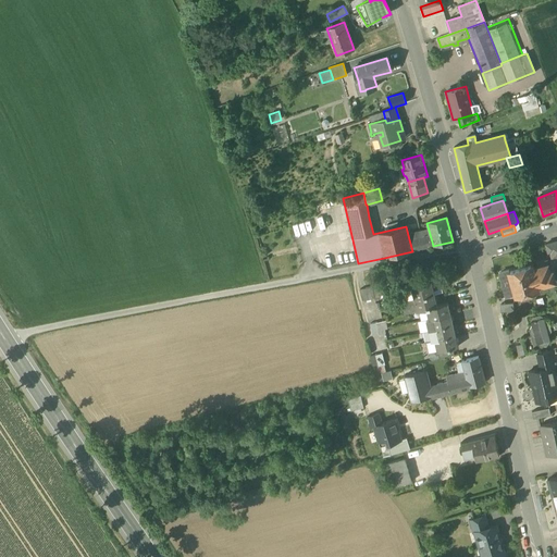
[(410,239),(409,239),(412,251),(433,246),(430,234),(417,237),(410,239)]
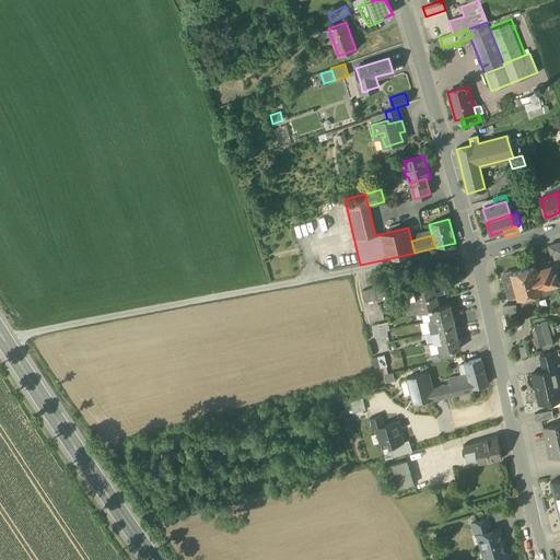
[(553,255),(555,260),(559,258),(559,242),(548,246),(551,256),(553,255)]
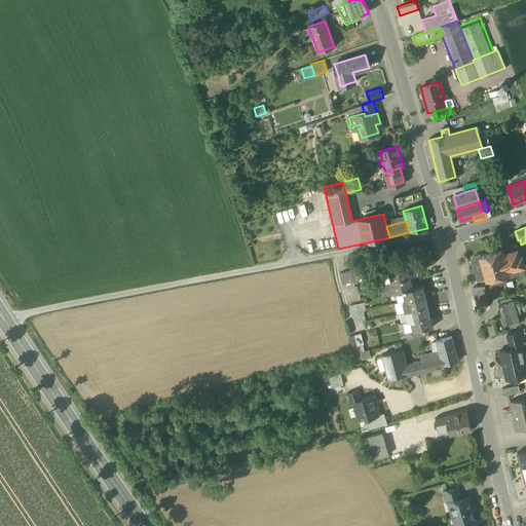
[(494,275),(496,283),(502,280),(500,273),(509,271),(508,270),(525,265),(522,256),(520,256),(517,247),(505,250),(506,252),(502,253),(501,250),(471,259),(478,280),(494,275)]
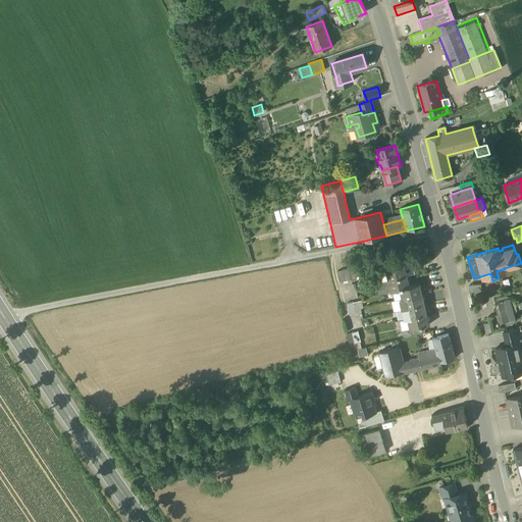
[(383,260),(386,270),(405,266),(402,255),(390,258),(383,260)]
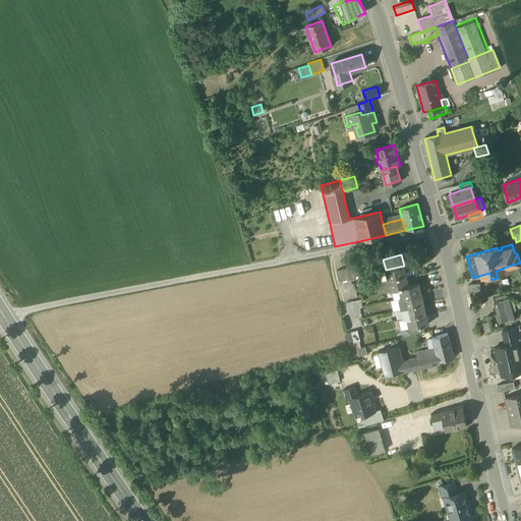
[(386,270),(388,280),(406,276),(404,266),(386,270)]
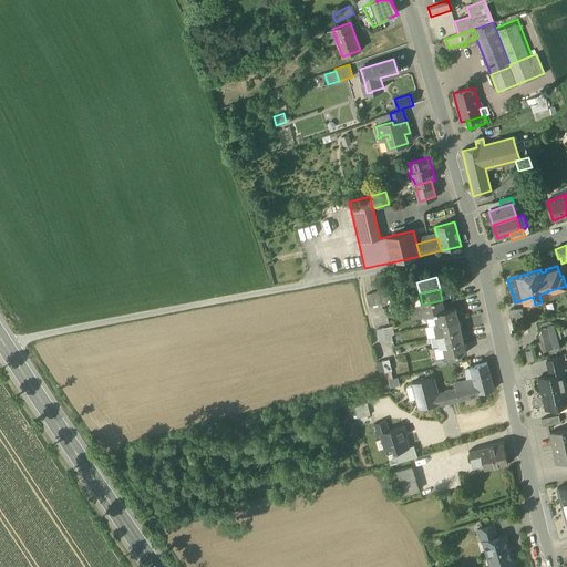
[(412,307),(422,305),(420,294),(410,296),(412,307)]
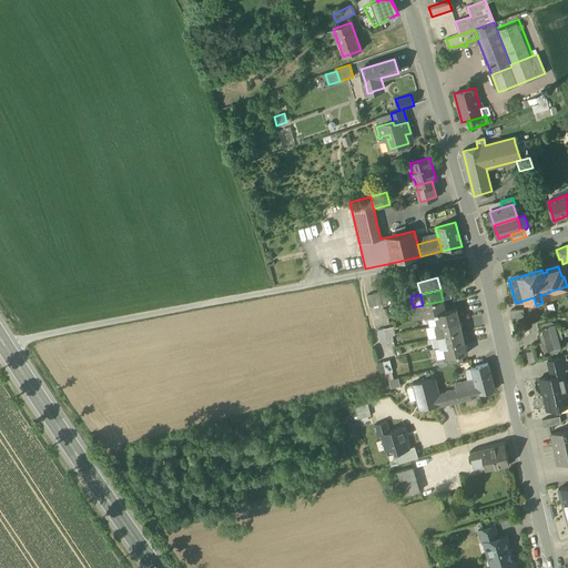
[(426,316),(436,314),(446,312),(443,301),(423,305),(425,316),(426,316)]
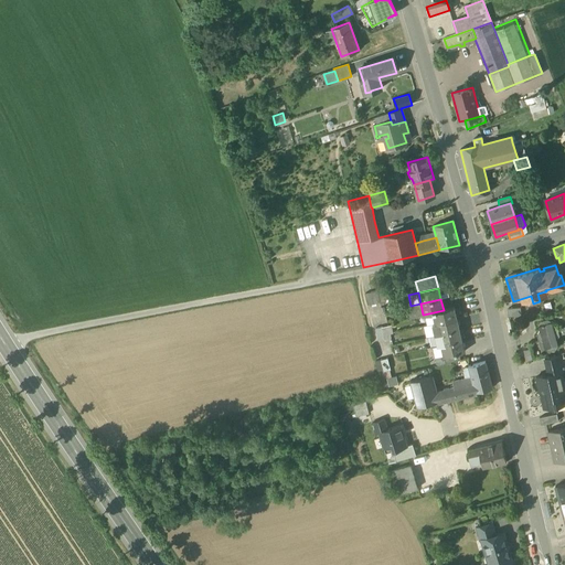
[(434,312),(436,323),(457,319),(454,308),(444,310),(434,312)]
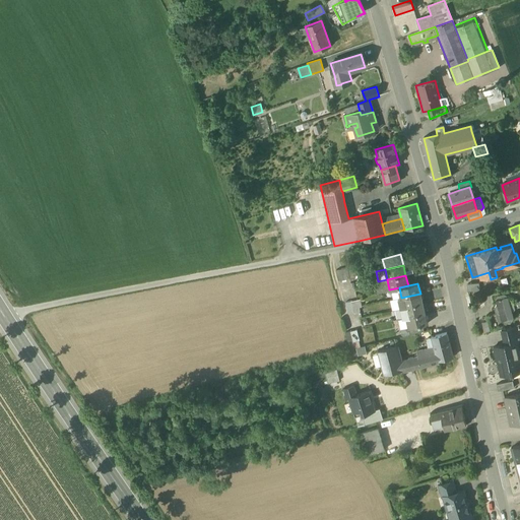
[(390,289),(393,300),(401,298),(399,287),(390,289)]
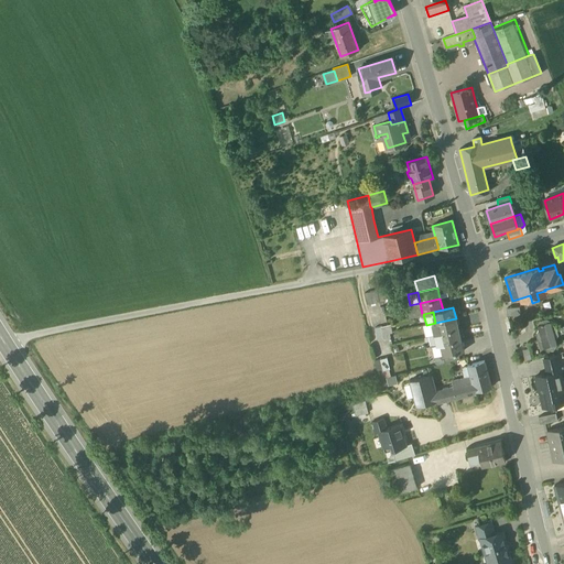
[(435,323),(437,334),(458,329),(456,318),(435,323)]
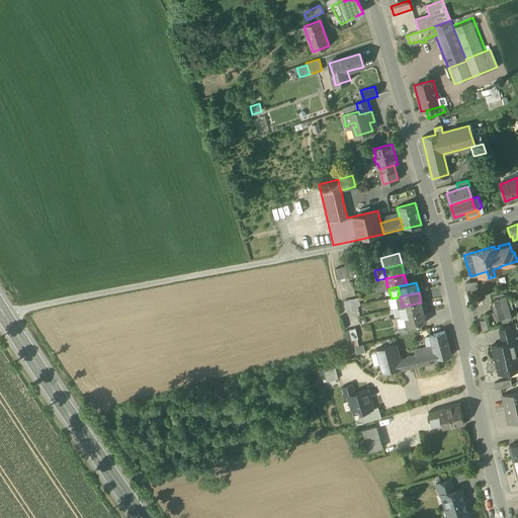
[(499,319),(503,322),(510,320),(512,316),(510,312),(513,308),(511,301),(507,298),(506,295),(502,292),(495,294),(493,298),(495,303),(492,307),(494,313),(498,315),(499,319)]
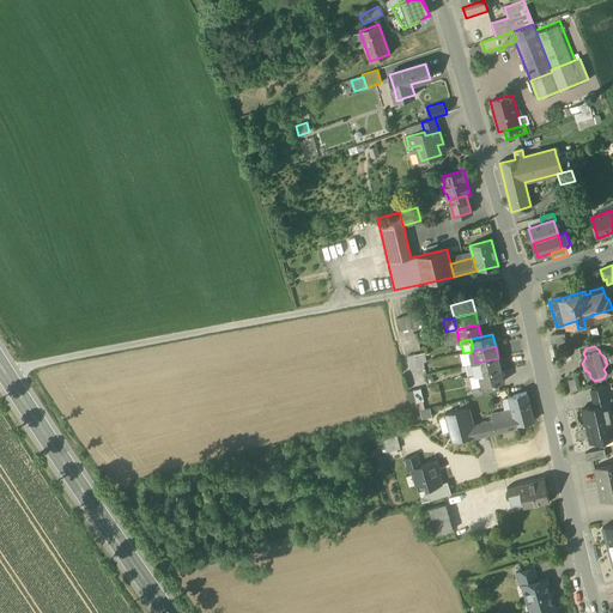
[(475,363),(473,351),(463,353),(459,354),(462,366),(475,363)]
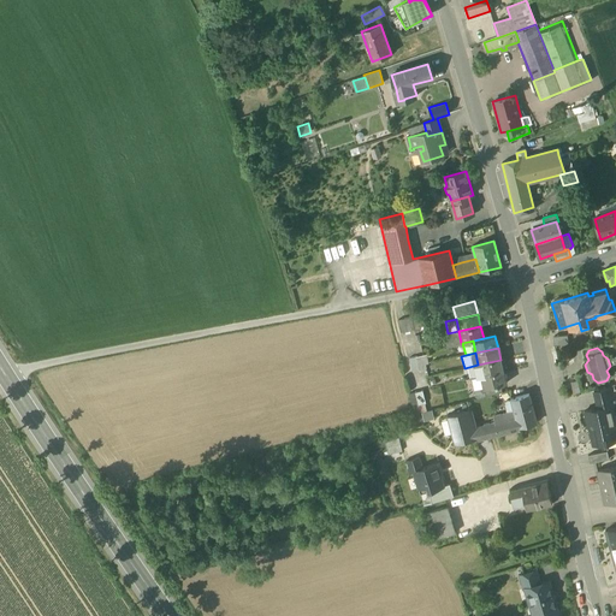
[(420,355),(413,356),(416,369),(424,367),(426,367),(422,354),(420,355)]
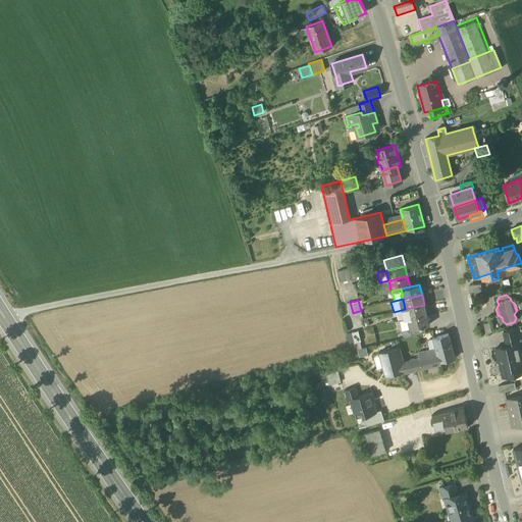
[(348,314),(353,313),(350,302),(345,303),(348,314)]
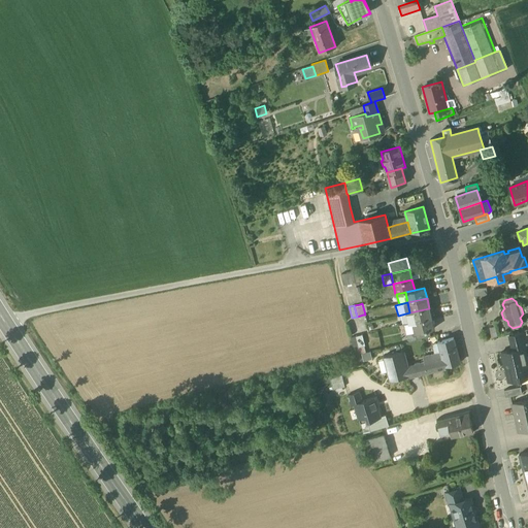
[(409,312),(413,323),(431,319),(429,308),(409,312)]
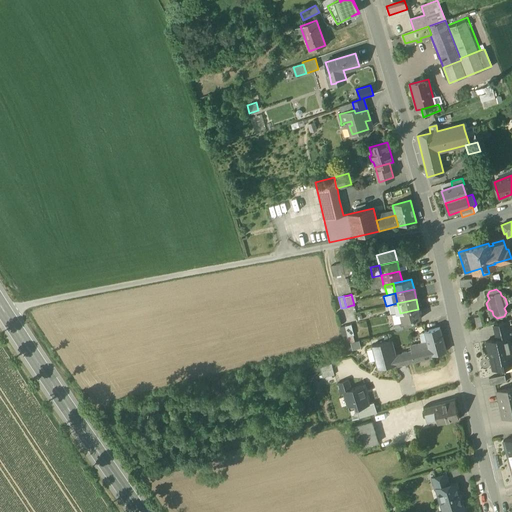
[(421,319),(418,309),(400,313),(402,323),(416,320),(421,319)]
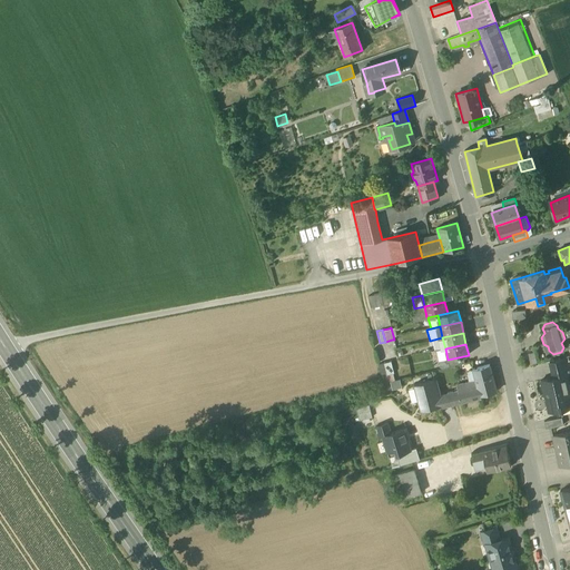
[(439,362),(448,360),(445,349),(435,351),(439,362)]
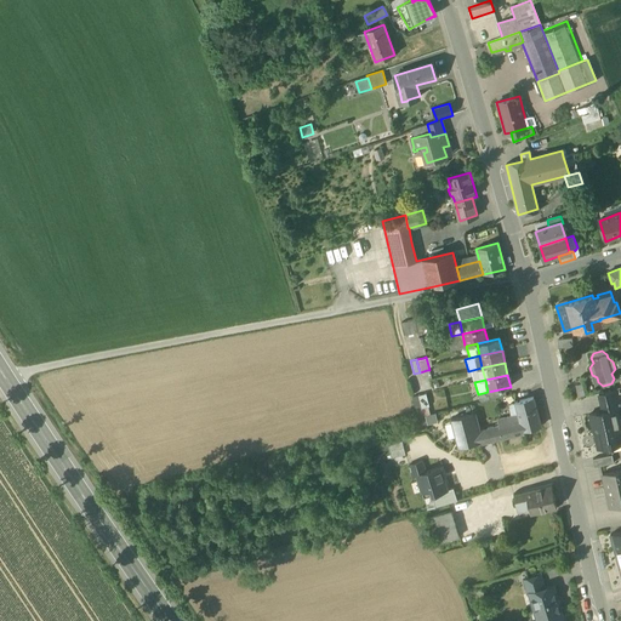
[(488,392),(490,399),(506,396),(505,388),(488,392)]
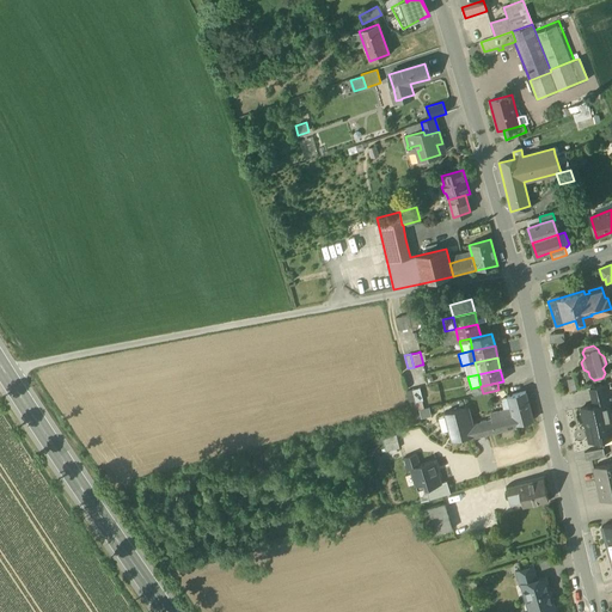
[(589,389),(594,405),(609,403),(609,404),(611,403),(607,384),(589,389)]
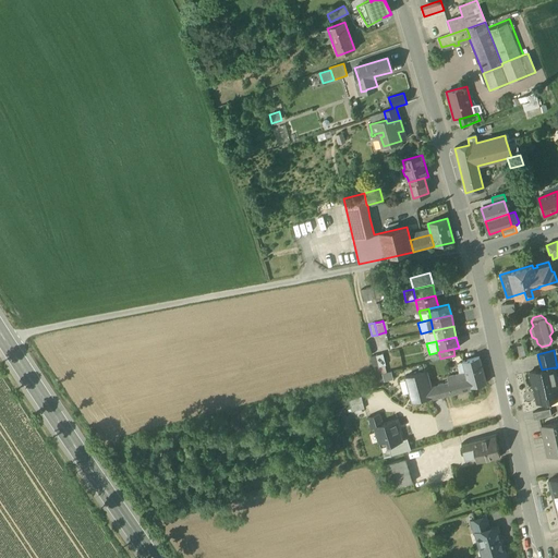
[(383,354),(376,355),(379,367),(386,365),(383,354)]
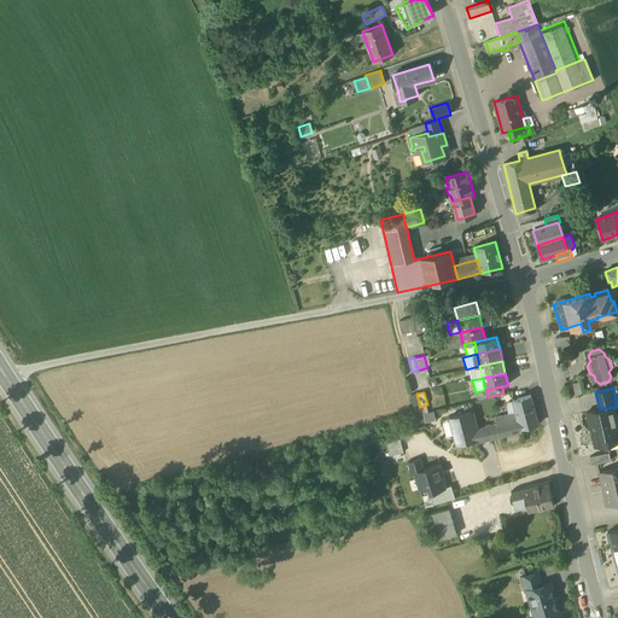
[(413,408),(420,407),(417,394),(410,396),(413,408)]
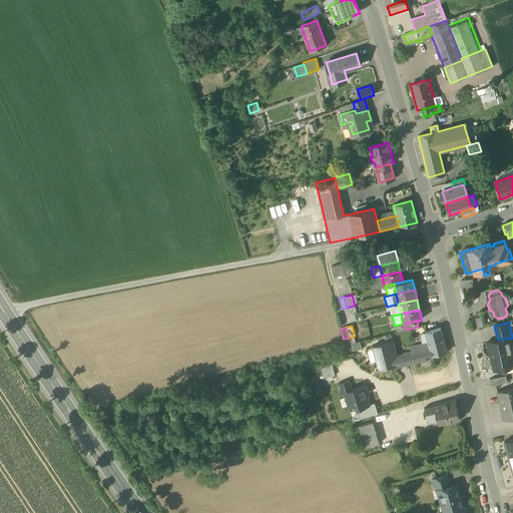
[(425,333),(428,343),(432,357),(447,353),(441,329),(425,333)]
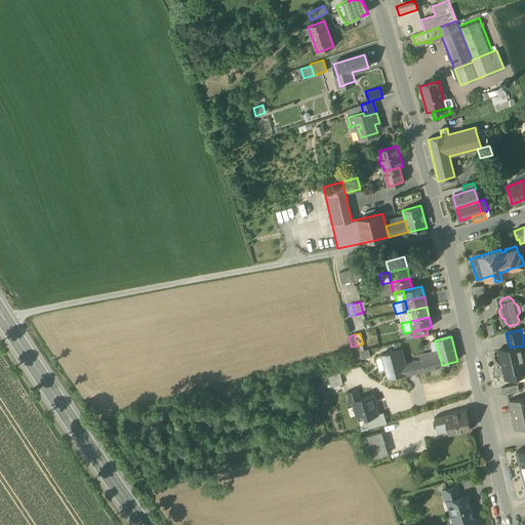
[(505,371),(507,379),(516,377),(516,378),(518,378),(517,373),(524,370),(524,360),(522,347),(522,346),(510,348),(498,351),(502,372),(505,371)]
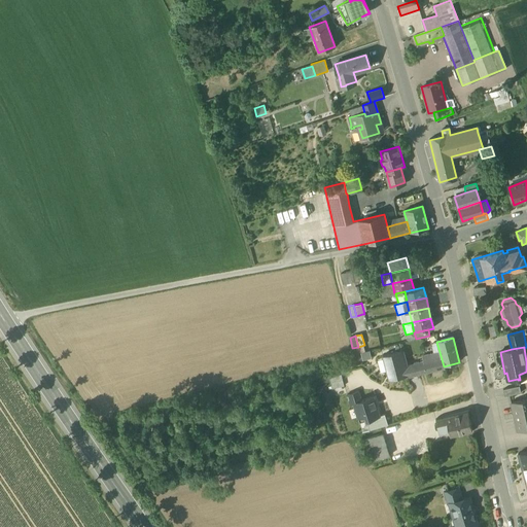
[(382,356),(386,371),(405,366),(401,351),(382,356)]
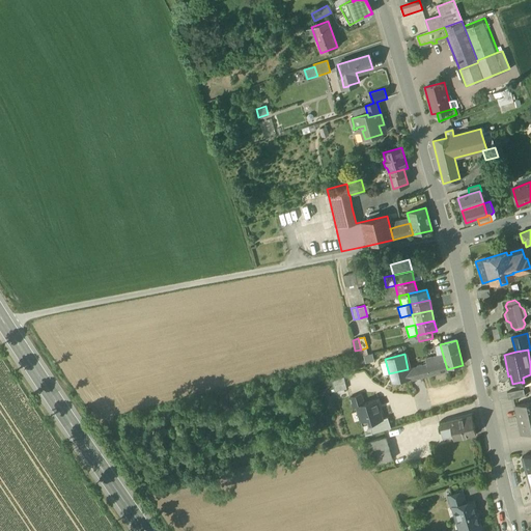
[(448,371),(447,369),(443,355),(425,360),(426,364),(429,375),(448,371)]
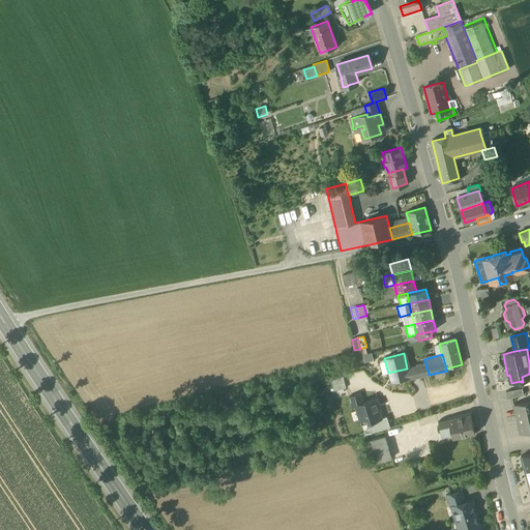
[(416,365),(418,378),(429,375),(425,363),(416,365)]
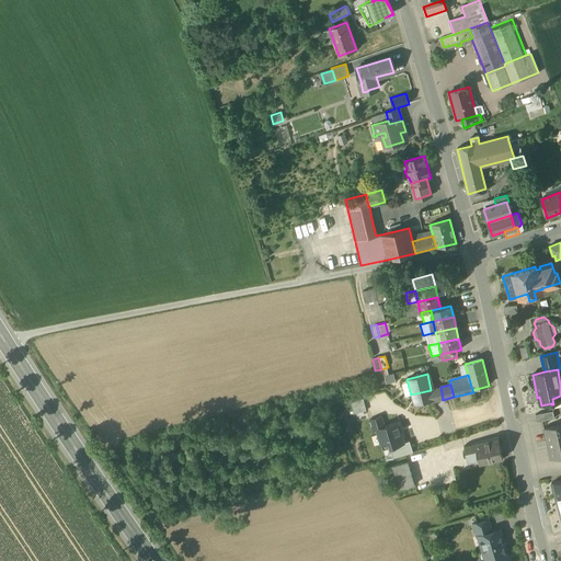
[(441,387),(431,390),(434,400),(433,400),(434,402),(443,400),(441,387)]
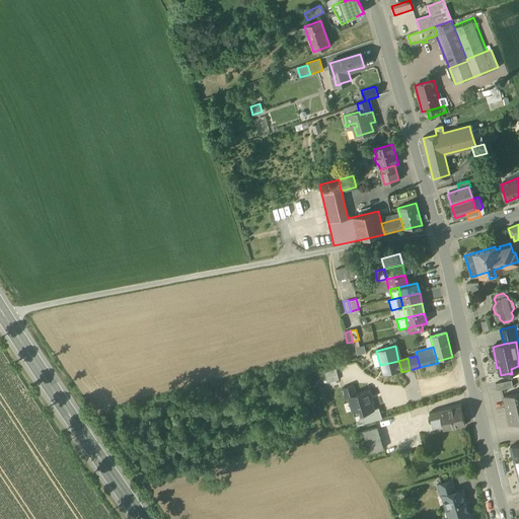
[(383,375),(400,370),(401,370),(398,361),(380,365),(383,375)]
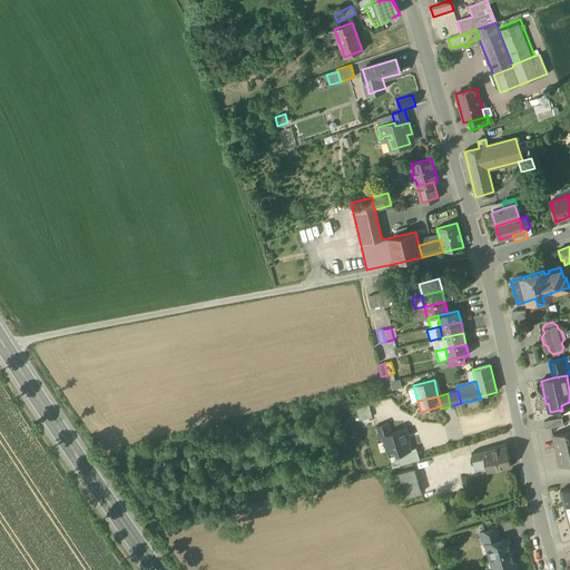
[(357,409),(361,421),(372,419),(369,405),(357,409)]
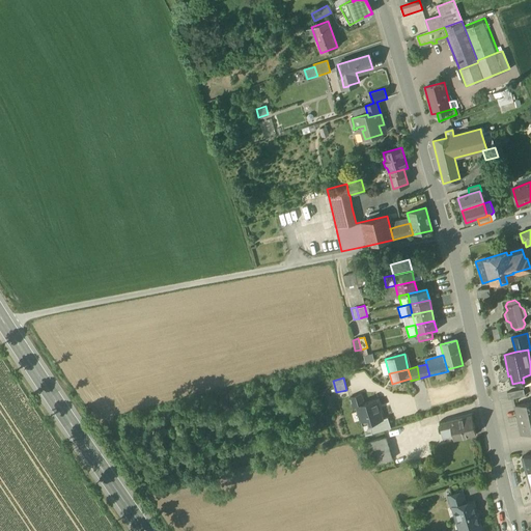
[(507,393),(508,400),(525,396),(524,389),(507,393)]
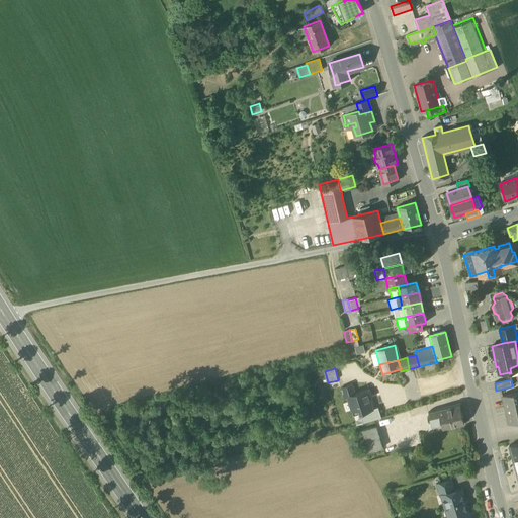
[(341,389),(344,398),(348,397),(355,395),(352,385),(341,389)]
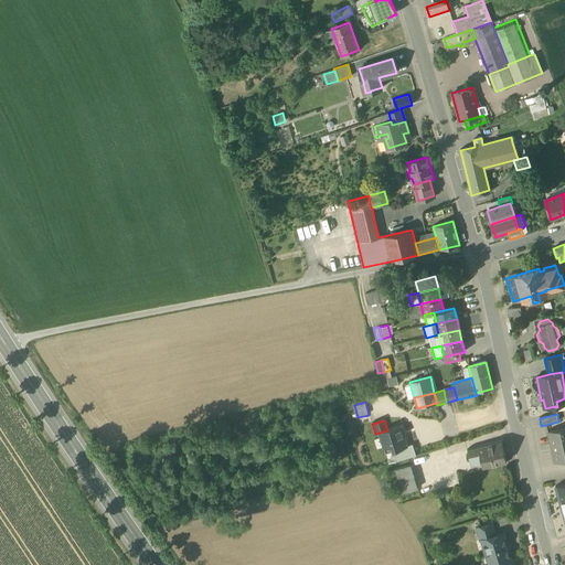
[(392,447),(393,450),(406,447),(403,436),(401,436),(397,427),(387,430),(380,433),(384,449),(392,447)]
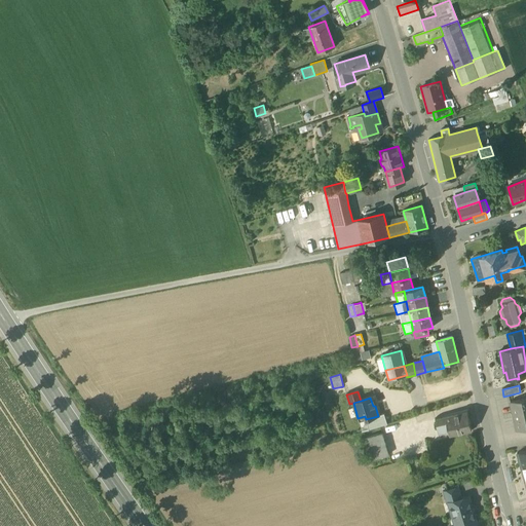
[(525,399),(511,403),(517,430),(525,428),(525,399)]
